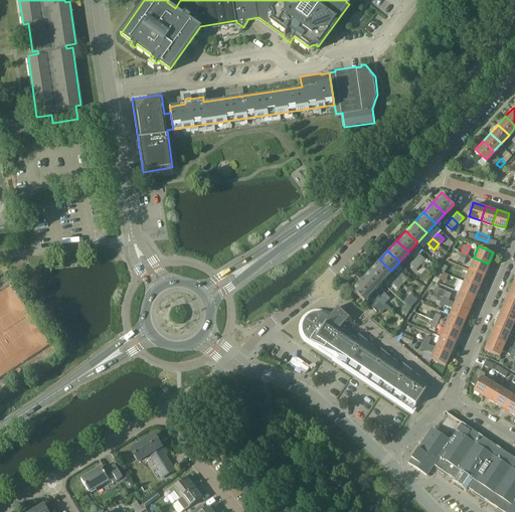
[(464,261),(467,253),(462,251),(459,259),(464,261)]
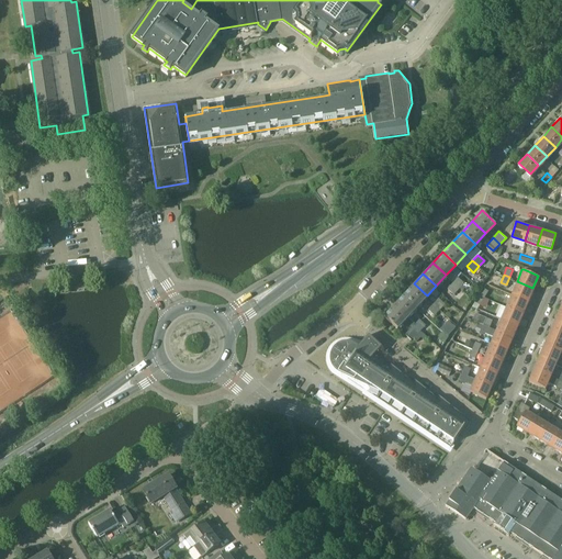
[(458,276),(452,281),(459,287),(464,281),(458,276)]
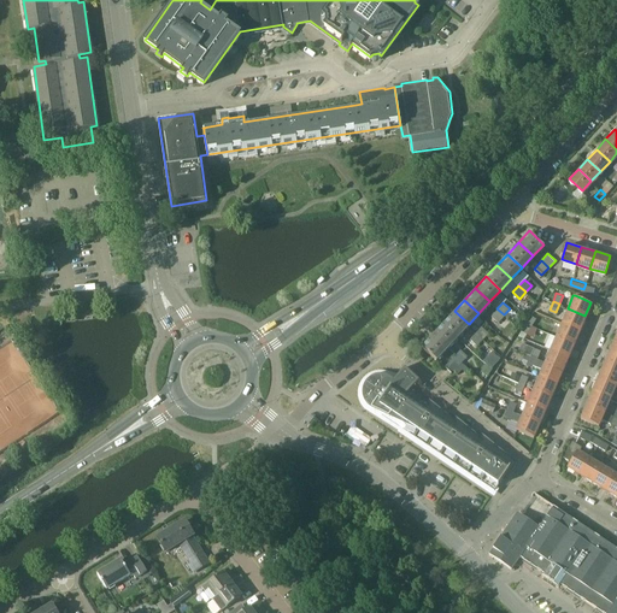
[(498,320),(504,314),(497,308),(492,314),(498,320)]
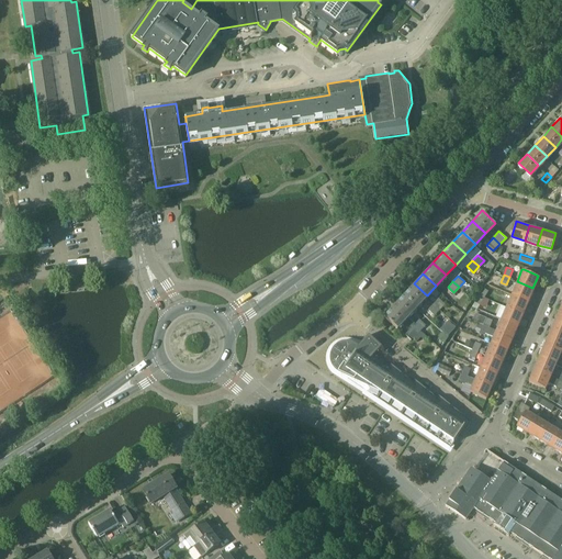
[(517,281),(512,293),(527,300),(532,288),(517,281)]
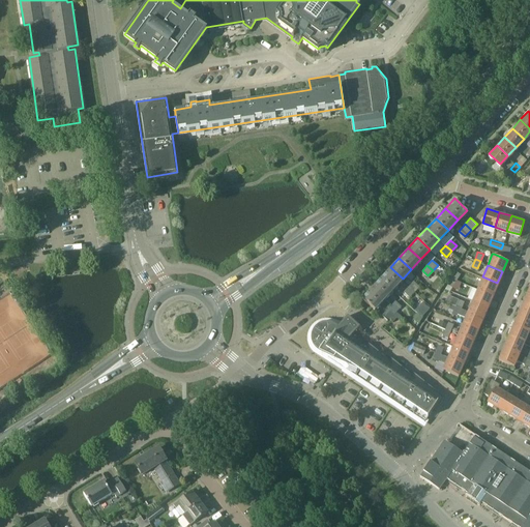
[(403,279),(390,267),(381,277),(393,289),(403,279)]
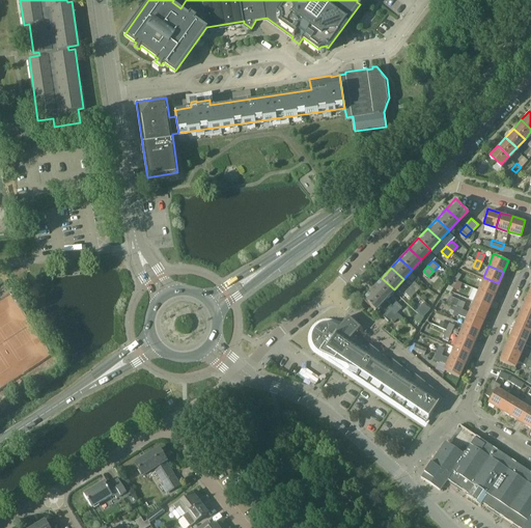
[(456,270),(453,276),(457,279),(458,279),(462,273),(456,270)]
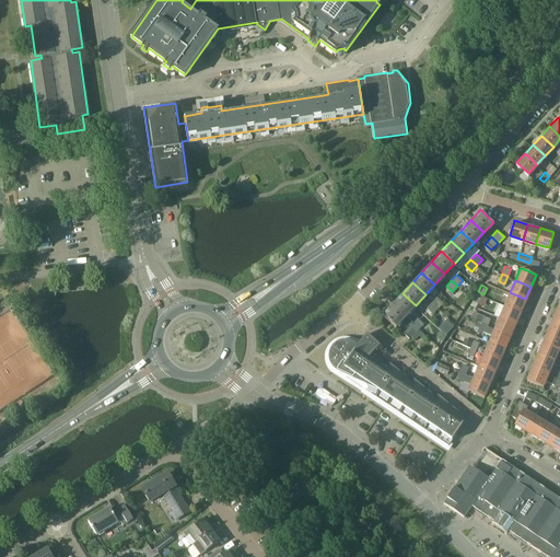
[(478,291),(473,299),(478,302),(480,299),(482,294),(478,291)]
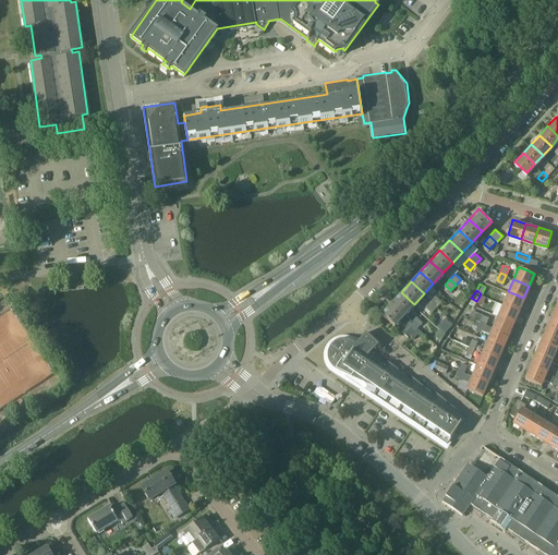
[(504,300),(502,303),(519,310),(523,298),(508,291),(504,300)]
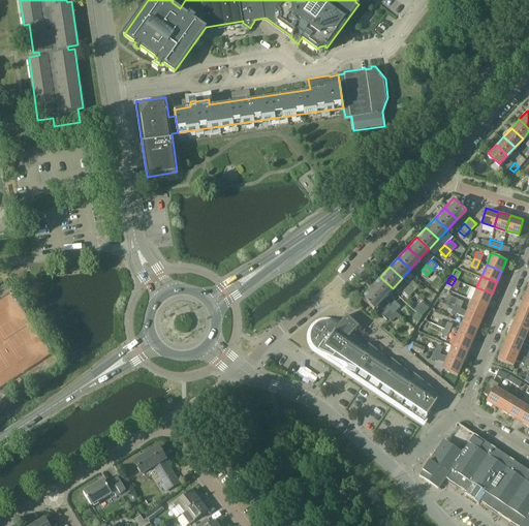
[(380,277),(371,286),(383,298),(393,288),(380,277)]
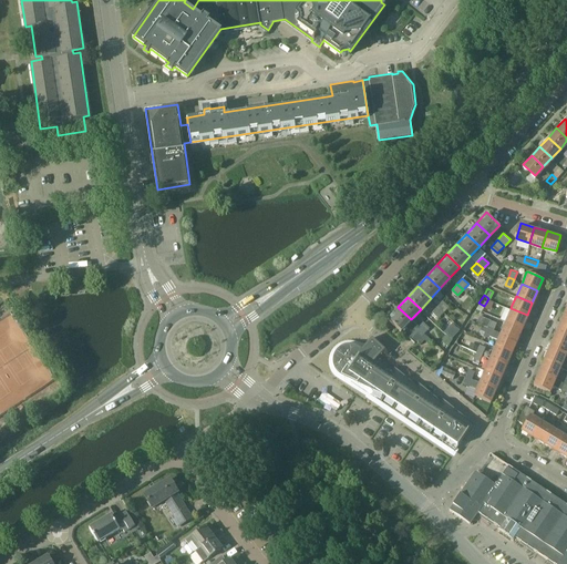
[(443,298),(437,305),(444,310),(450,305),(443,298)]
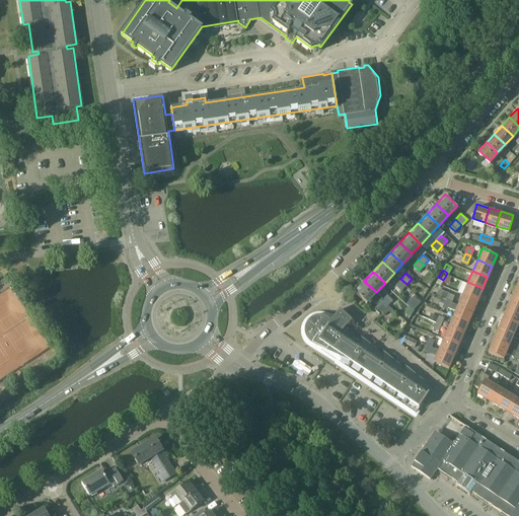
[(401,289),(406,284),(400,279),(395,284),(401,289)]
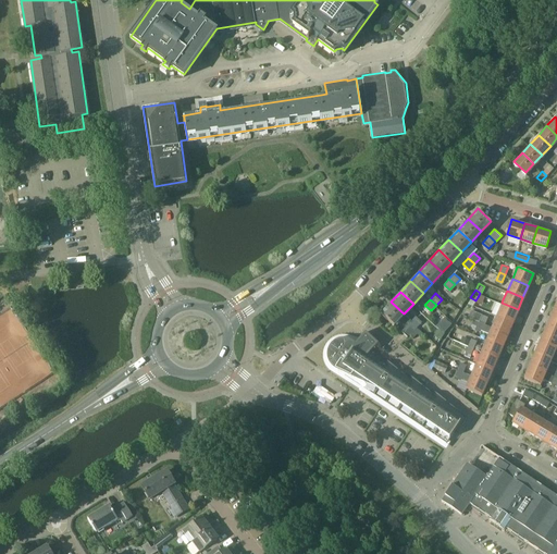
[(394,324),(404,314),(391,302),(381,312),(394,324)]
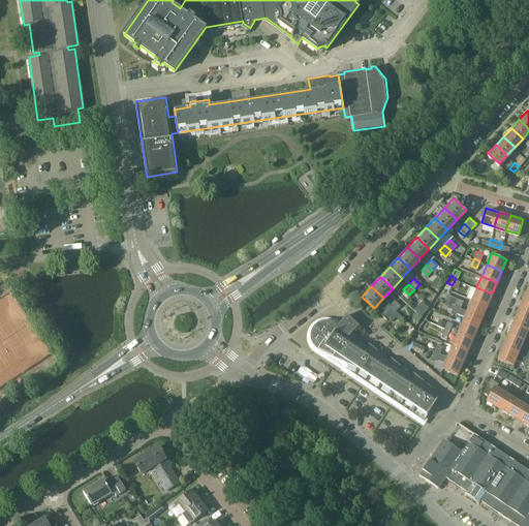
[(476,287),(471,298),(487,305),(492,294),(476,287)]
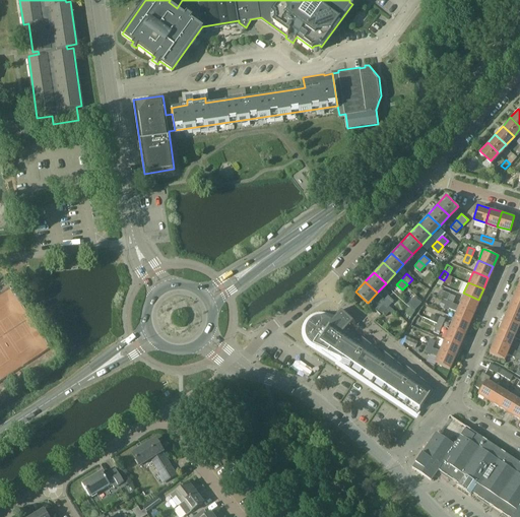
[(440,287),(437,295),(442,297),(453,301),(456,295),(440,287)]
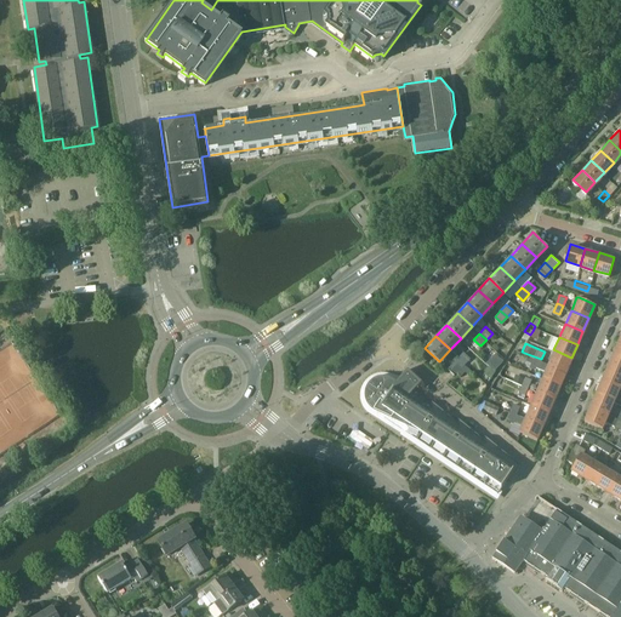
[(553,349),(548,363),(565,371),(571,358),(553,349)]
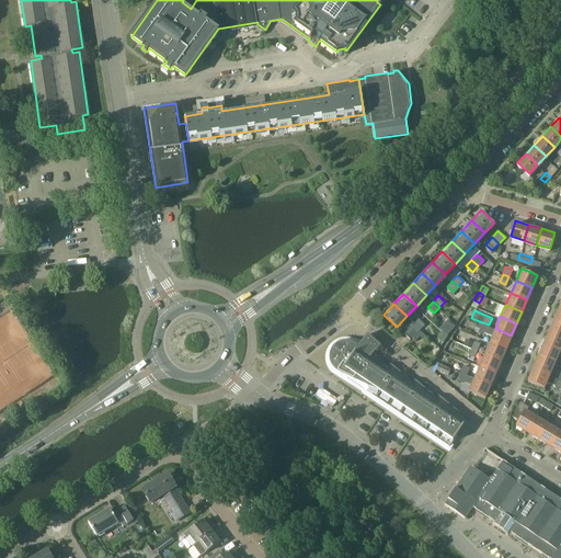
[(419,317),(413,322),(423,332),(428,326),(419,317)]
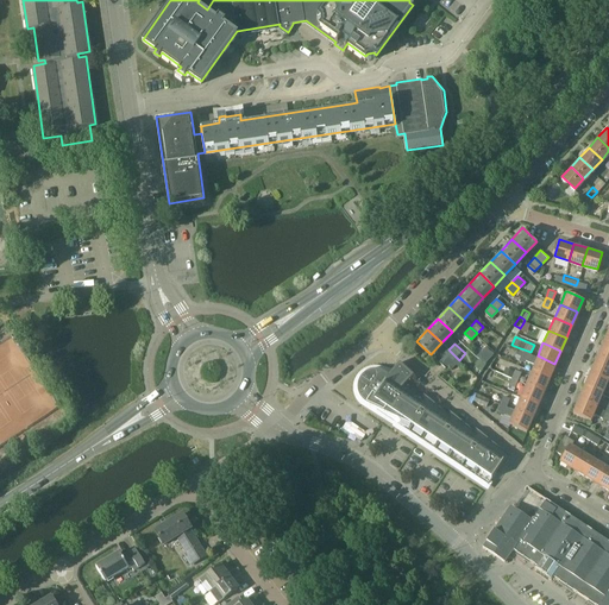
[(477,354),(479,357),(484,361),(494,352),(487,345),(477,354)]
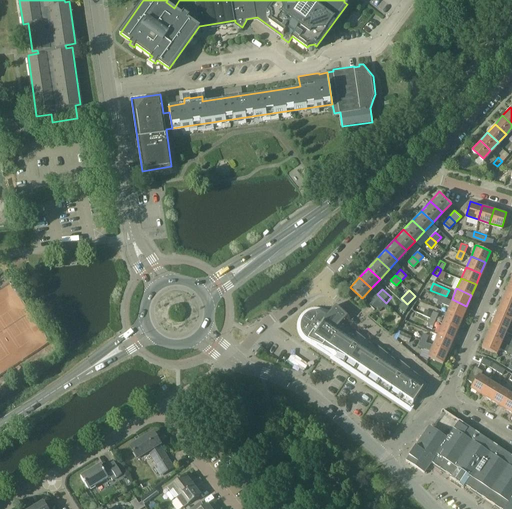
[(511,293),(505,290),(500,302),(511,306),(511,293)]
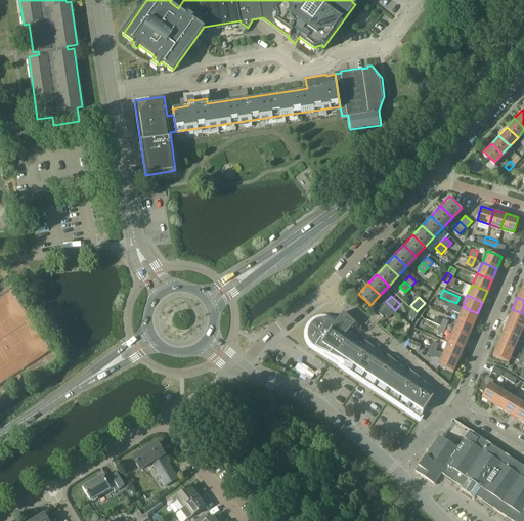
[(445,299),(443,305),(444,306),(444,307),(452,310),(452,309),(460,312),(457,318),(472,324),(477,313),(463,306),(456,303),(445,299)]
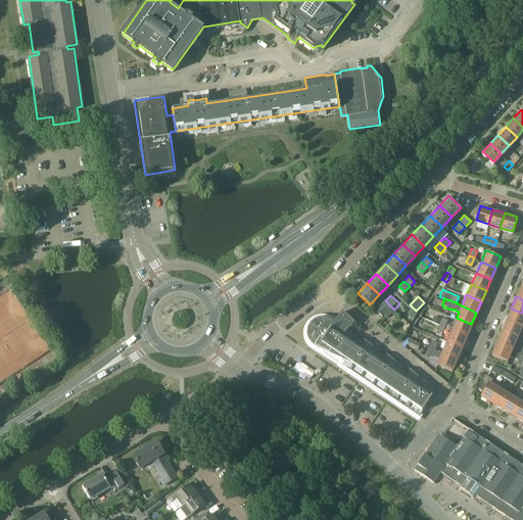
[(385,300),(377,310),(382,315),(384,313),(388,316),(394,310),(385,300)]
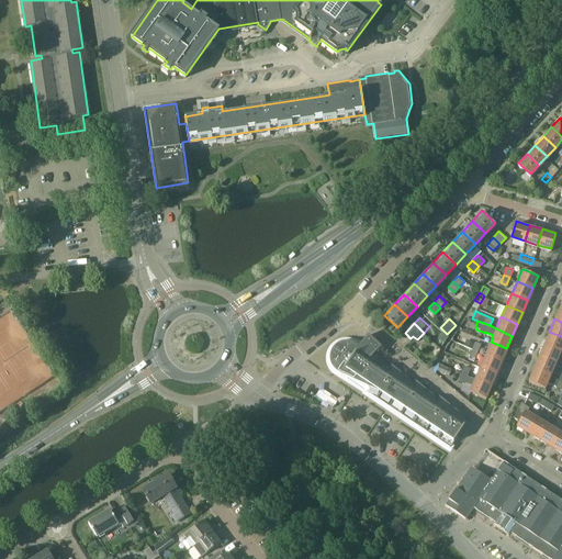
[(442,330),(437,335),(442,342),(448,335),(447,334),(442,330)]
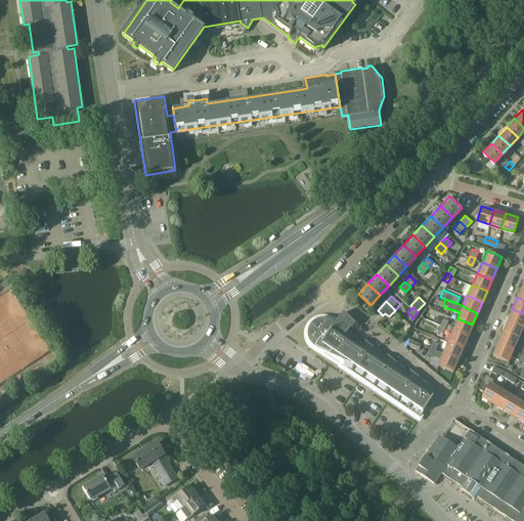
[(307,333),(307,335),(308,338),(309,340),(311,342),(313,344),(316,346),(343,358),(340,361),(420,416),(429,401),(431,403),(439,392),(405,363),(403,366),(383,349),(381,351),(360,334),(358,337),(349,329),(355,321),(343,309),(334,320),(329,317),(322,316),(317,317),(315,318),(313,319),(311,321),(310,323),(308,326),(308,328),(307,331),(307,333)]
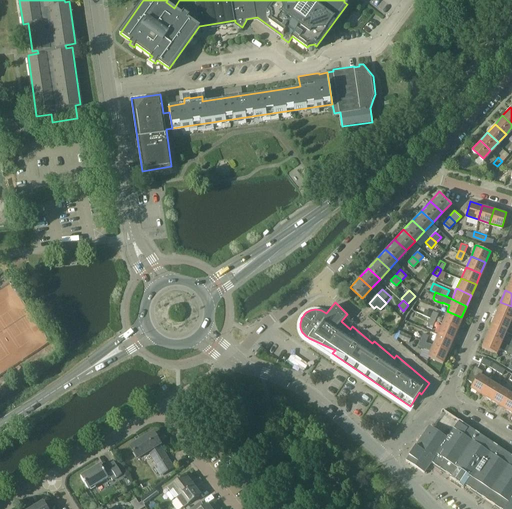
[(511,315),(511,306),(500,302),(496,313),(511,319),(511,315)]
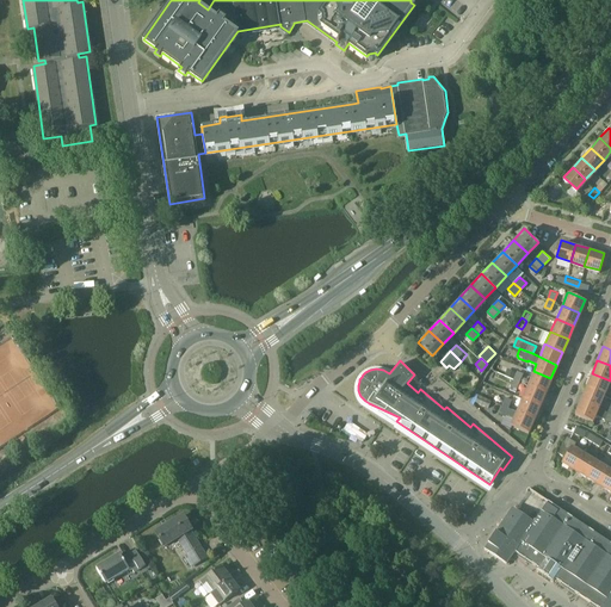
[(507,366),(505,373),(511,375),(513,376),(516,370),(507,366)]
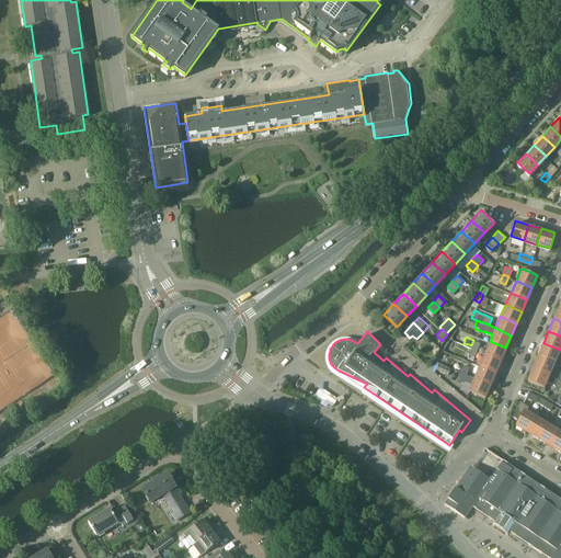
[(450,348),(456,340),(450,338),(446,345),(450,348)]
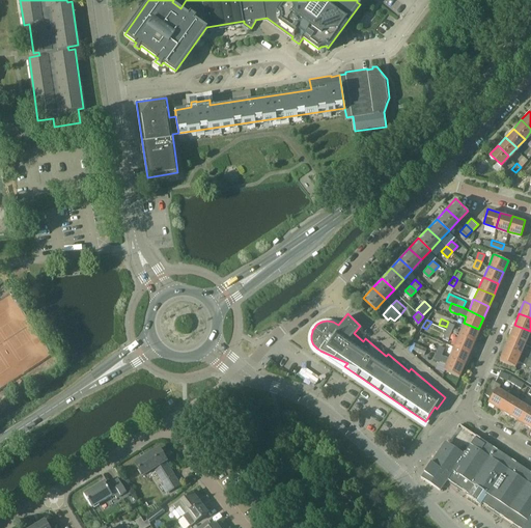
[(452,330),(454,323),(449,321),(448,322),(446,327),(452,330)]
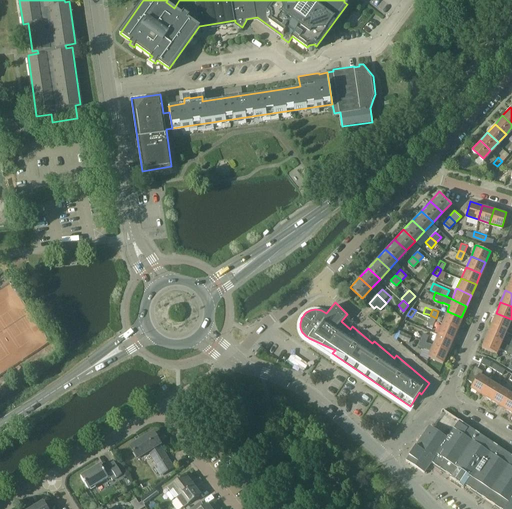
[(447,311),(442,322),(457,328),(461,317),(447,311)]
